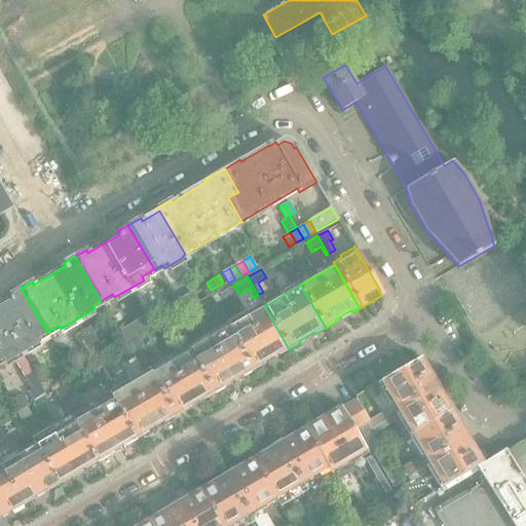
[(46,332),(21,288),(8,295),(10,298),(0,303),(0,359),(2,358),(4,362),(39,341),(37,338),(46,332)]
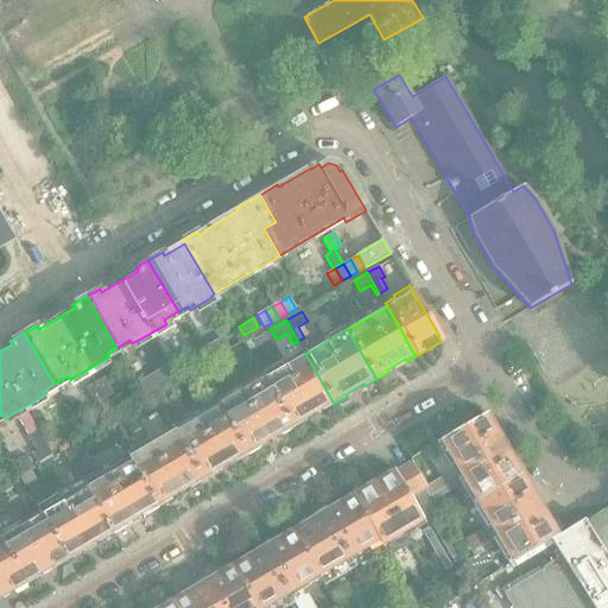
[(229,348),(223,337),(204,347),(210,359),(229,348)]
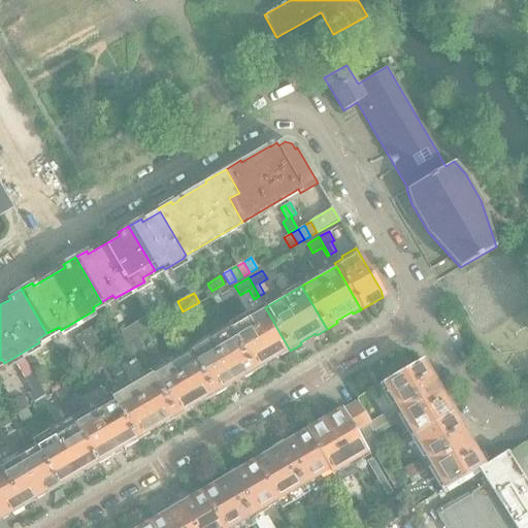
[(290,351),(265,307),(229,328),(254,372),(264,366),(263,364),(279,355),(281,357),(290,351)]
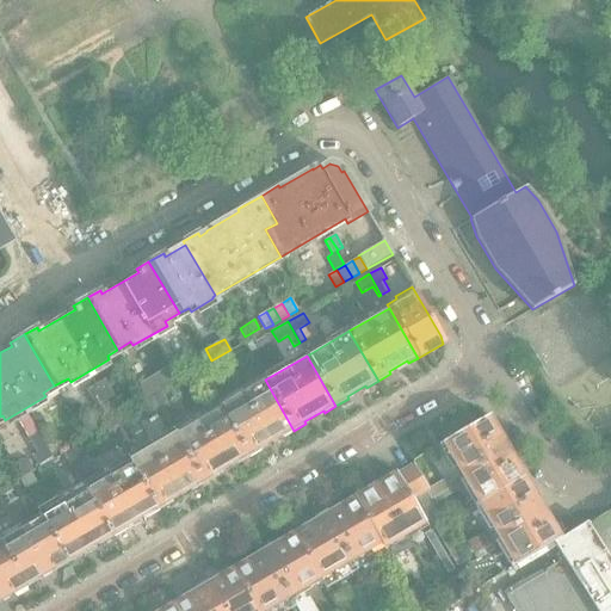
[(115,396),(104,380),(96,384),(105,402),(115,396)]
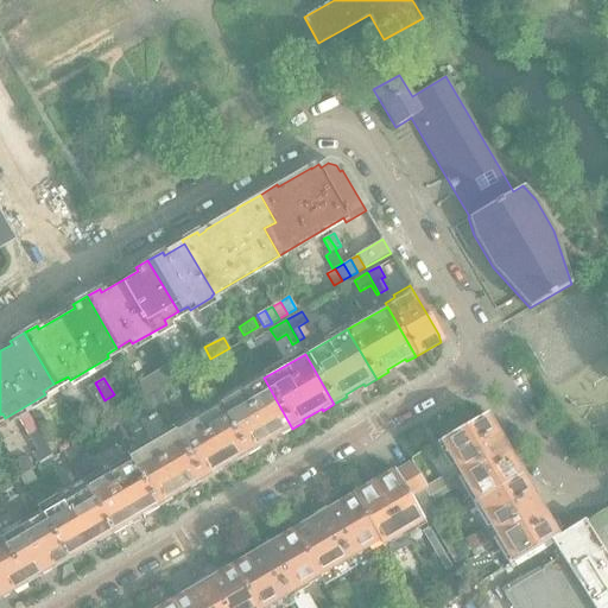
[(292,429),(264,378),(219,405),(247,455),(260,448),(259,445),(279,434),(280,436),(292,429)]
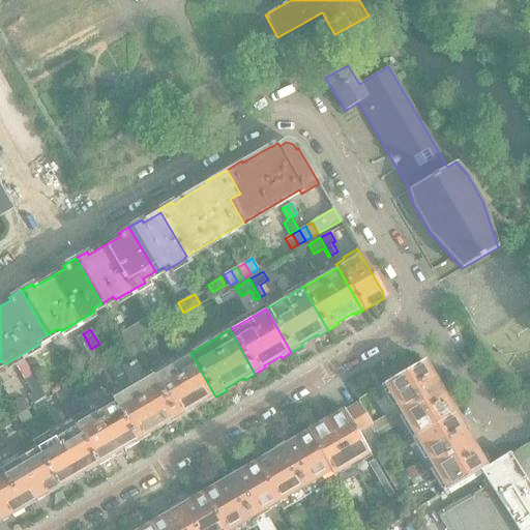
[(91,349),(83,333),(75,337),(84,353),(91,349)]
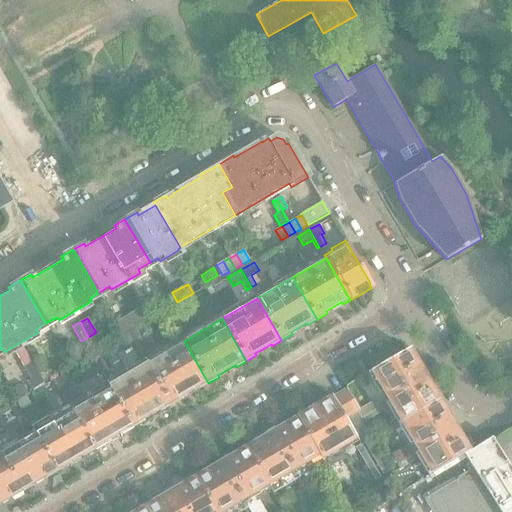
[(146,337),(139,326),(128,332),(135,343),(146,337)]
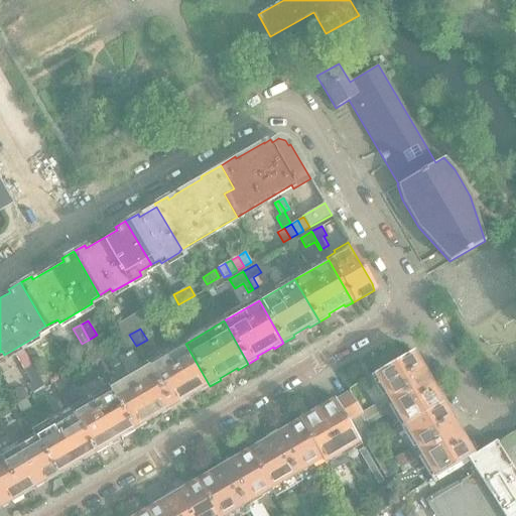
[(135,348),(129,336),(118,343),(124,354),(135,348)]
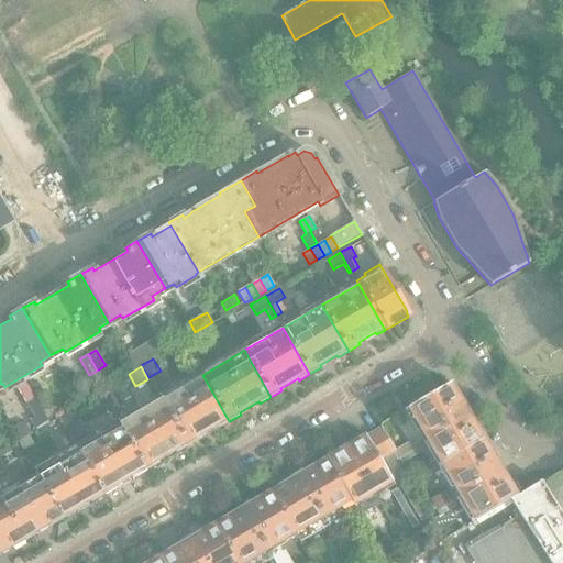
[(229,421),(202,375),(159,400),(187,445),(199,439),(198,437),(210,430),(217,426),(218,428),(229,421)]
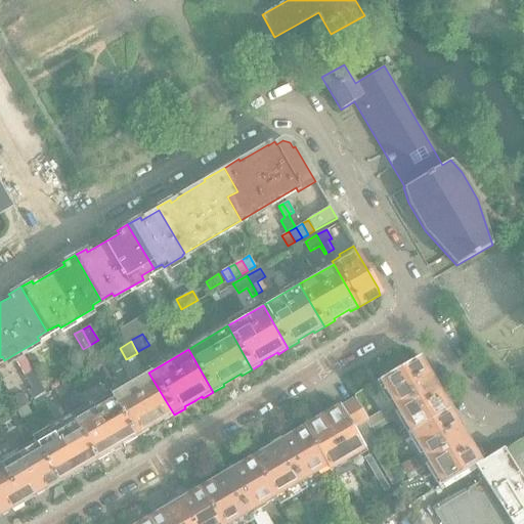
[(41,367),(34,354),(26,358),(34,372),(41,367)]
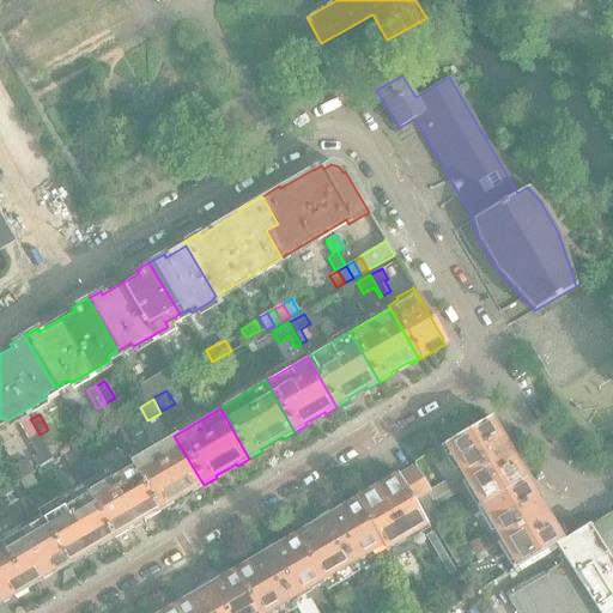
[(526,480),(505,445),(489,418),(442,445),(478,508),(526,480)]
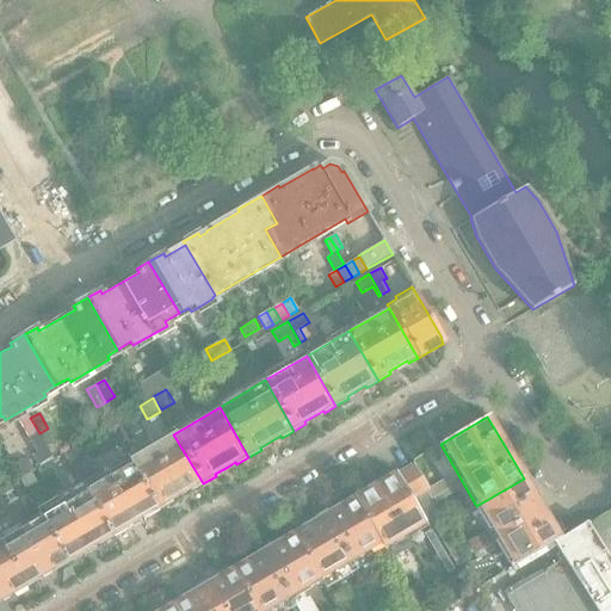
[(51,457),(38,433),(28,439),(37,454),(31,456),(37,466),(51,457)]
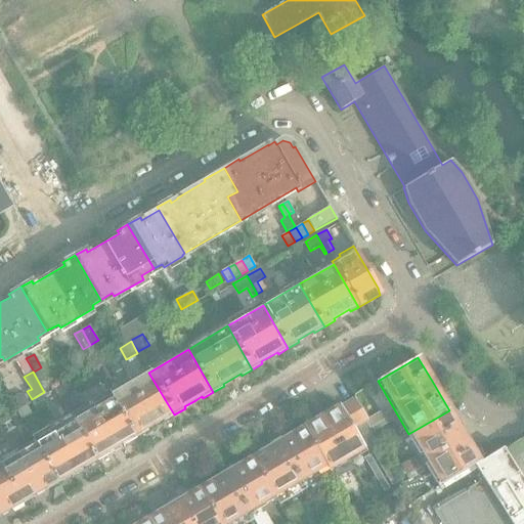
[(174,415),(148,373),(111,395),(135,437),(146,431),(145,429),(163,419),(164,421),(174,415)]
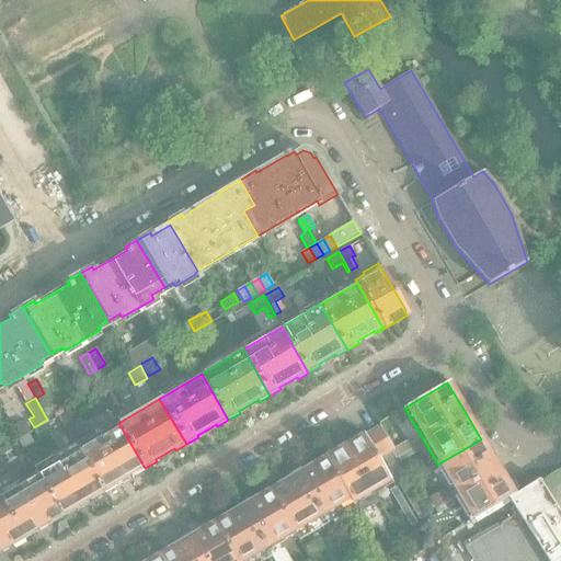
[(89,436),(73,409),(59,418),(75,444),(89,436)]
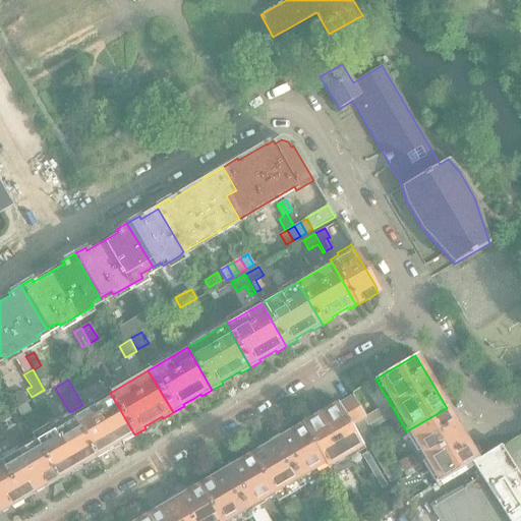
[(134,435),(110,393),(70,415),(96,458),(108,451),(107,449),(122,440),(123,442),(134,435)]
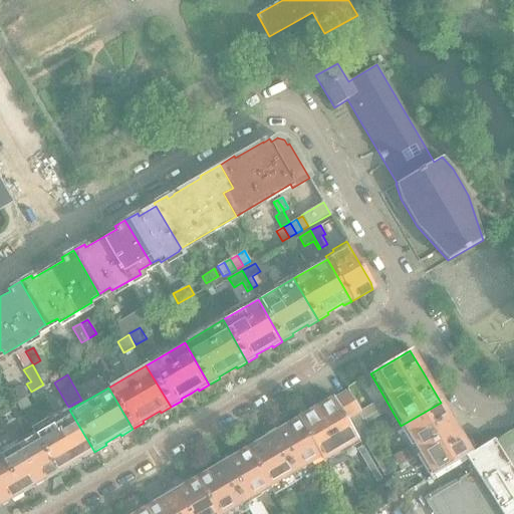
[(360,414),(359,412),(347,392),(334,400),(346,423),(350,420),(359,415),(360,414)]
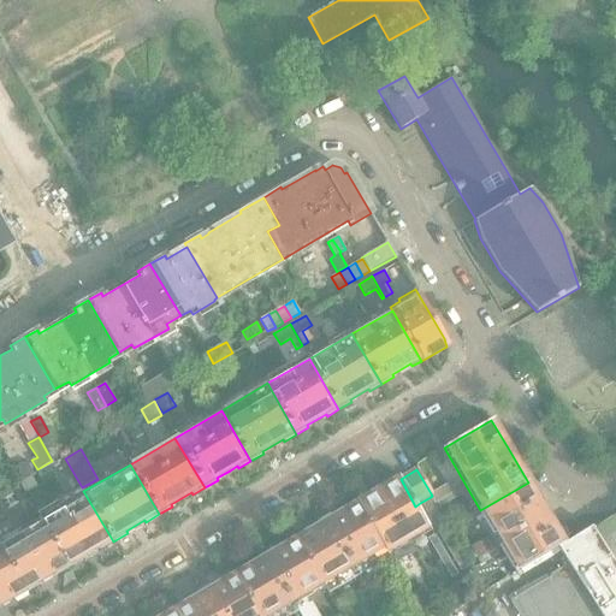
[(37,487),(31,477),(19,483),(24,493),(37,487)]
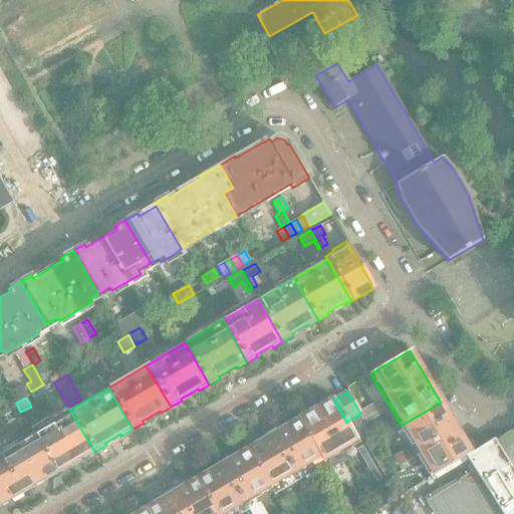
[(346,423),(334,400),(333,398),(298,419),(322,461),(357,440),(346,423)]
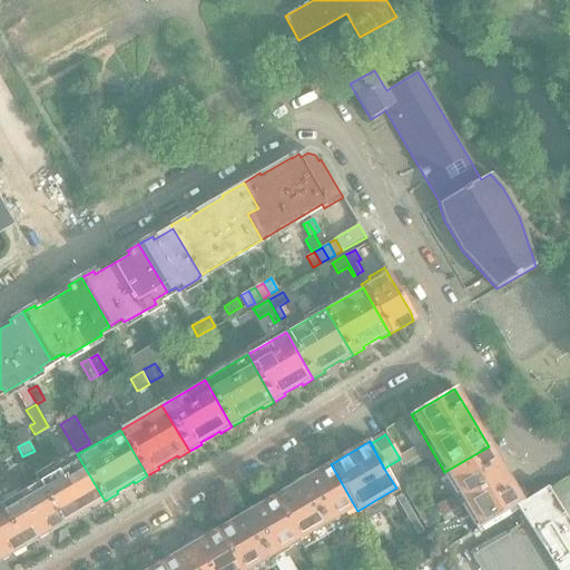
[(522,503),(508,479),(489,446),(444,472),(478,529),(517,507),(522,503)]
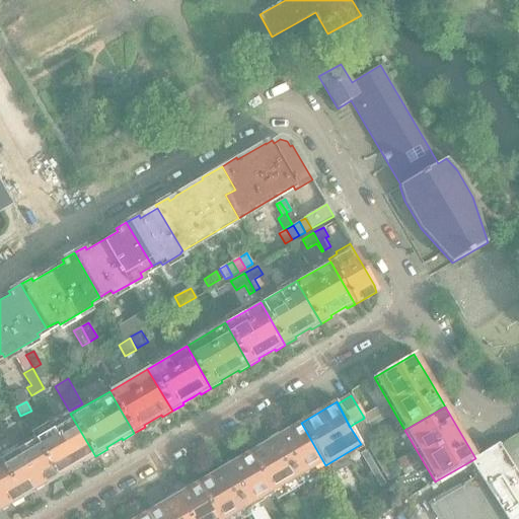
[(366,425),(387,412),(385,408),(378,412),(376,408),(363,416),(364,418),(363,419),(366,423),(366,425)]
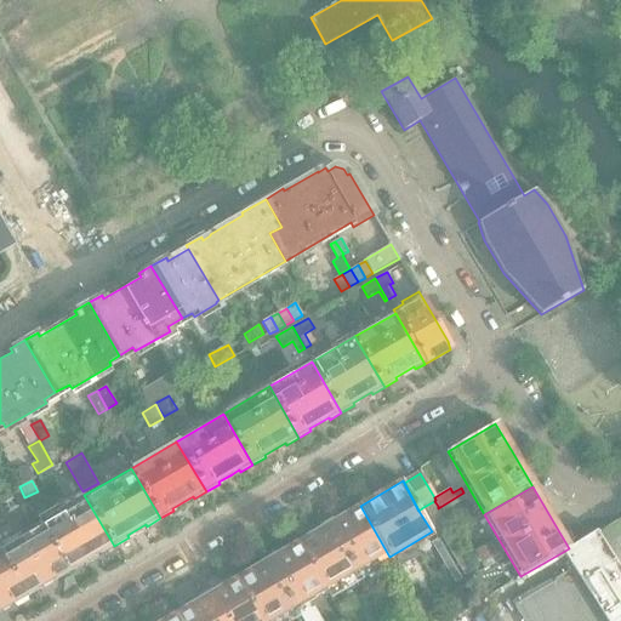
[(463,493),(438,508),(440,512),(442,513),(467,497),(463,493)]
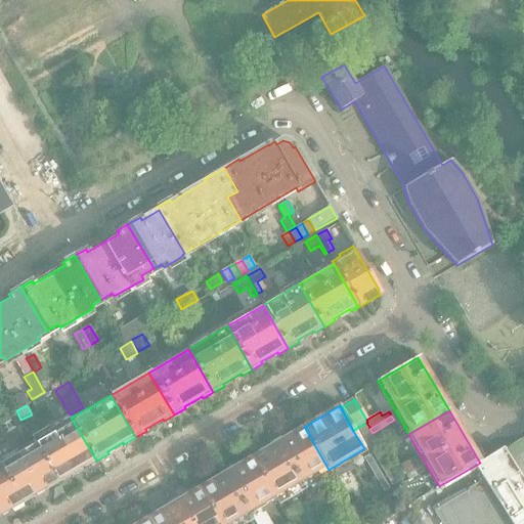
[(96,461),(71,418),(33,440),(58,483),(70,476),(69,474),(70,473),(84,465),(85,467),(96,461)]
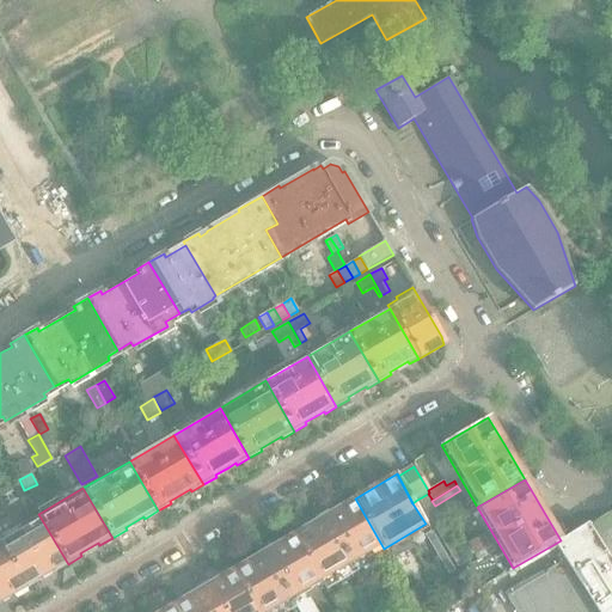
[(421,505),(432,499),(428,494),(417,500),(421,505)]
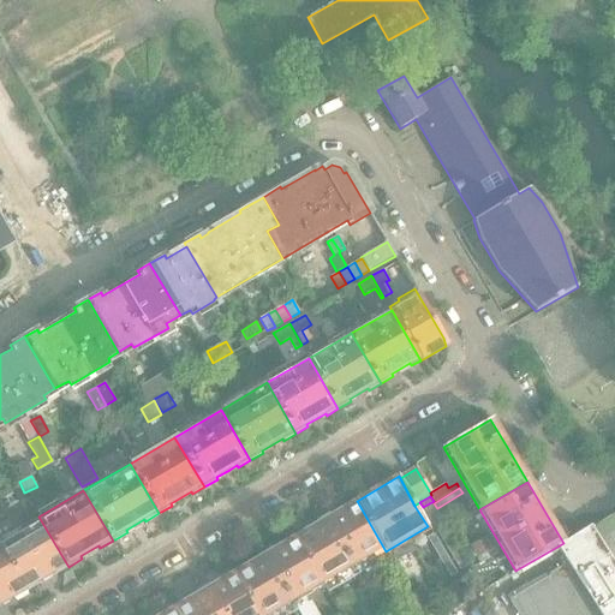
[(384,556),(383,553),(386,551),(357,501),(296,537),(321,580),(320,581),(324,591),(352,575),(360,589),(371,583),(363,568),(384,556)]
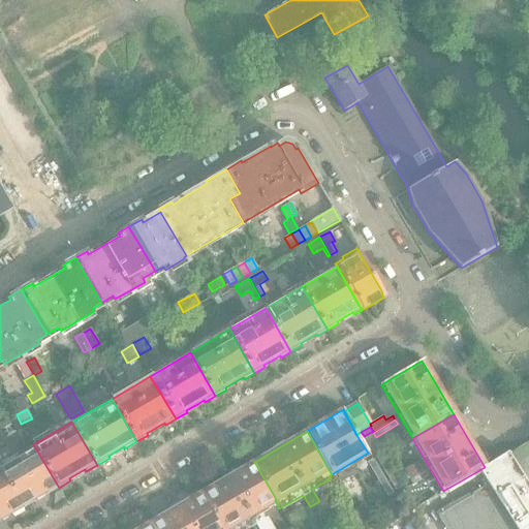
[(367,441),(375,436),(373,433),(373,431),(364,436),(367,441)]
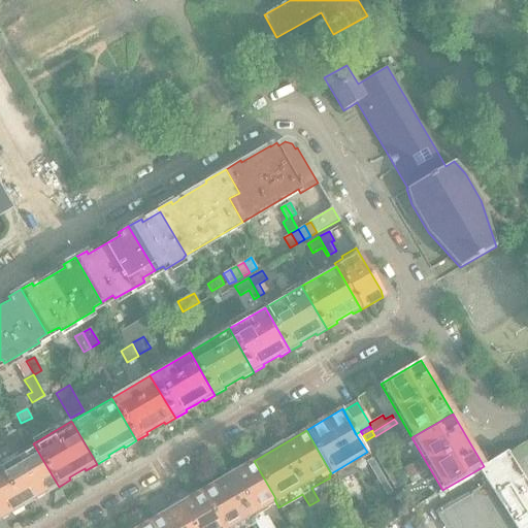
[(368,444),(377,439),(375,436),(374,435),(366,440),(368,444)]
